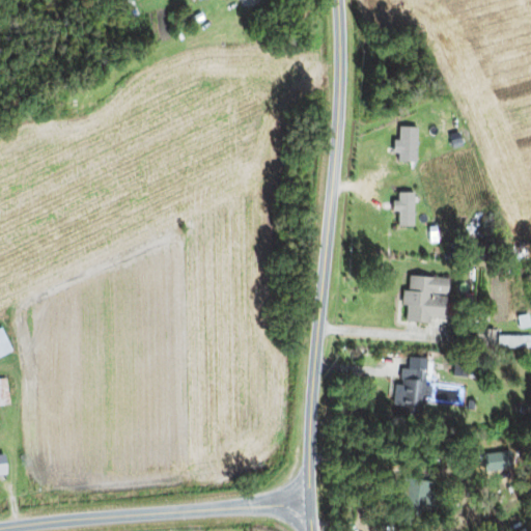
[(471,258),(486,258),(486,243),(471,244),(471,258)]
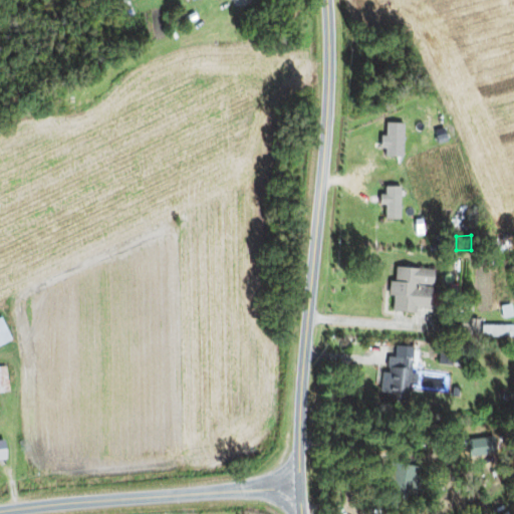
[(430,312),(432,269),(390,268),(389,311),(430,312)]
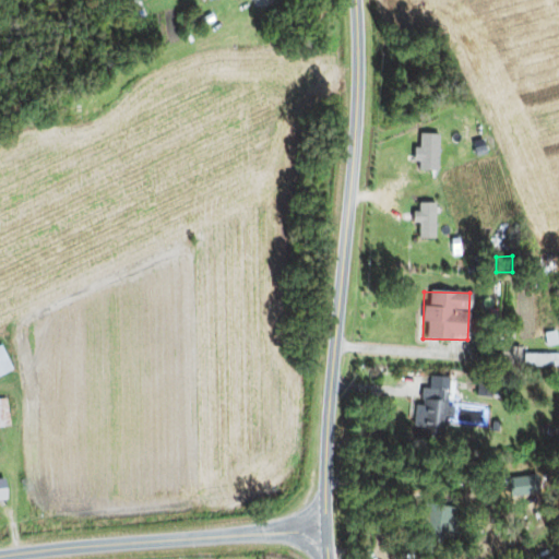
[(518,346),(497,345),(497,367),(518,368),(518,346)]
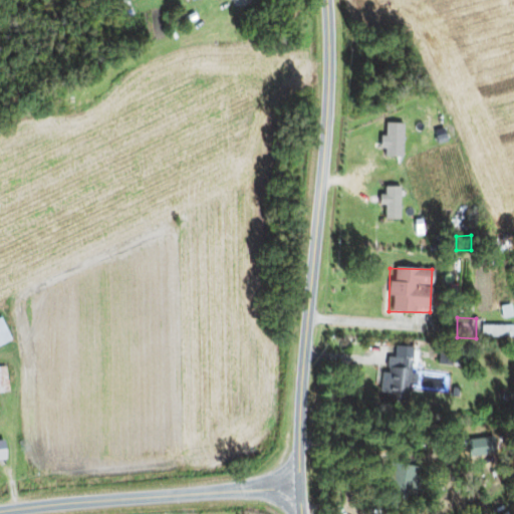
[(0,343),(9,340),(0,321),(0,343)]
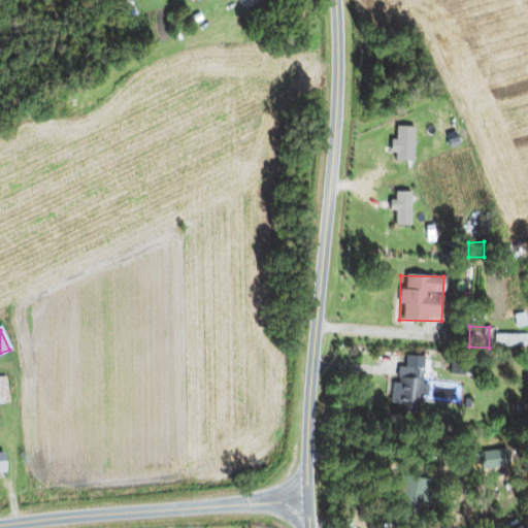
[(493,347),(527,347),(527,333),(493,333),(493,347)]
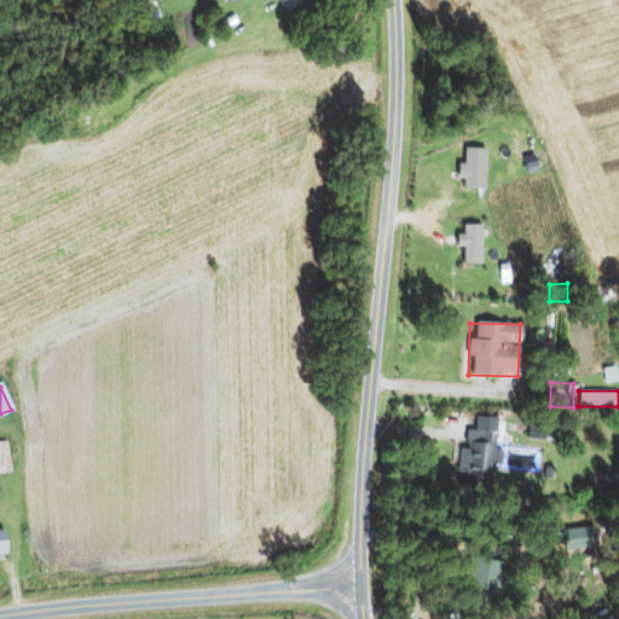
[(491,482),(496,418),(473,417),(473,429),(467,429),(466,447),(458,447),(457,481),(491,482)]
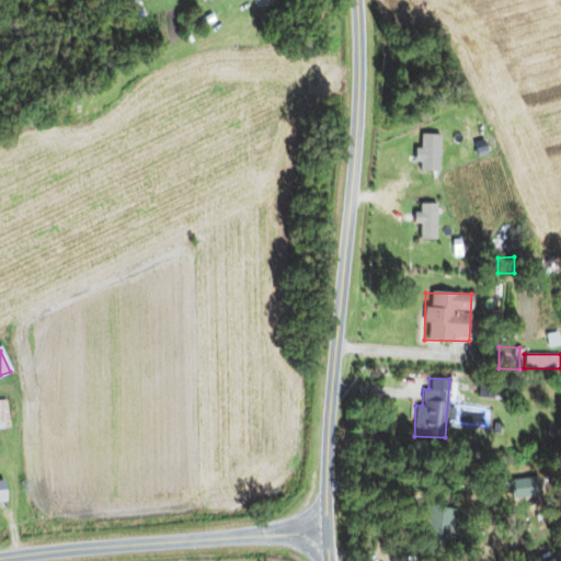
[(502,397),(502,381),(478,381),(478,397),(502,397)]
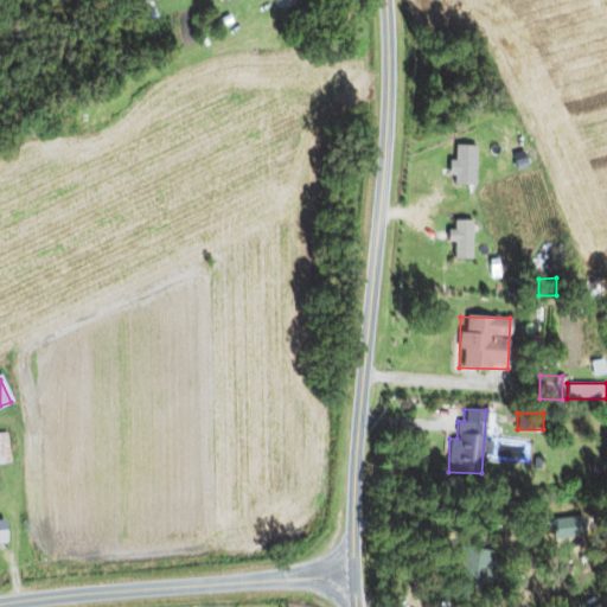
[(0,464),(10,462),(6,433),(0,433),(0,464)]
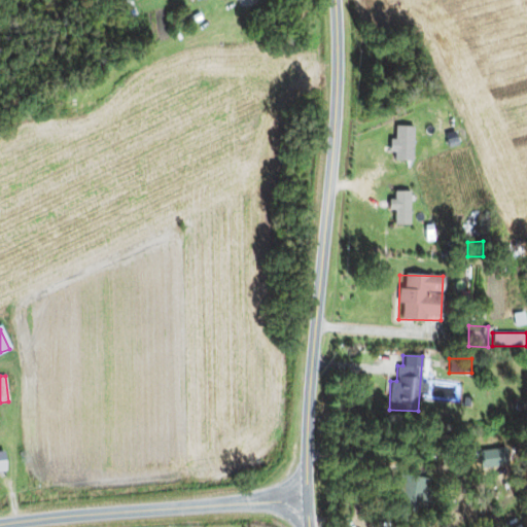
[(486,464),(504,464),(504,450),(486,450),(486,464)]
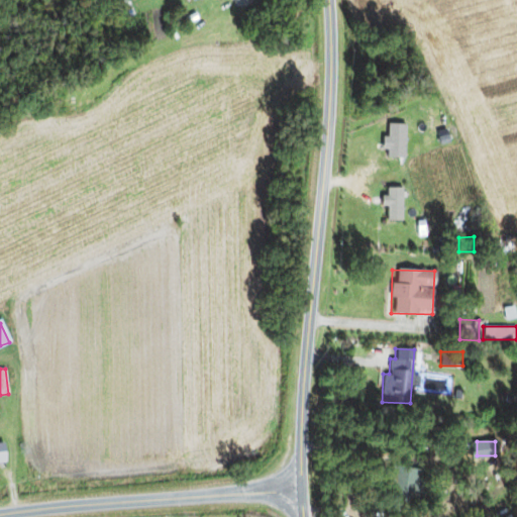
[(394,469),(392,487),(407,489),(410,471),(394,469)]
